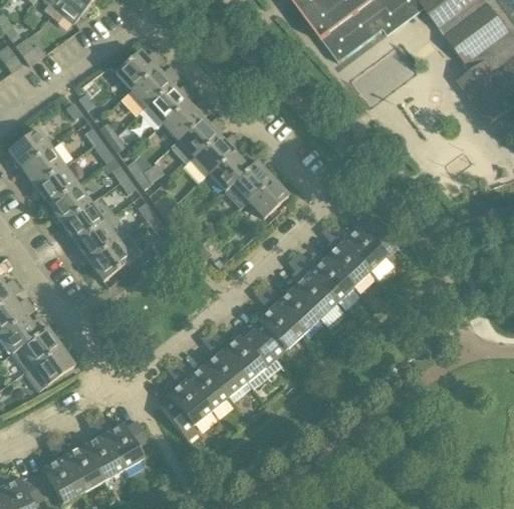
[(44,0),(48,3),(43,9),(50,15),(62,0),(44,0)]
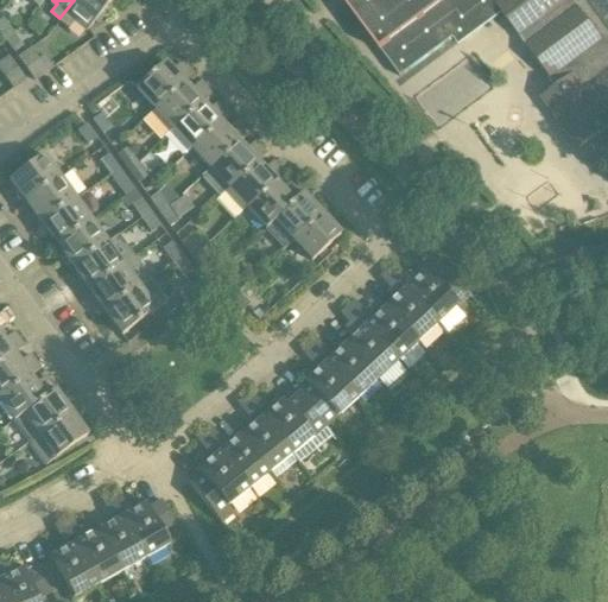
[(74,0),(59,18),(68,24),(74,17),(87,27),(108,0),(74,0)]
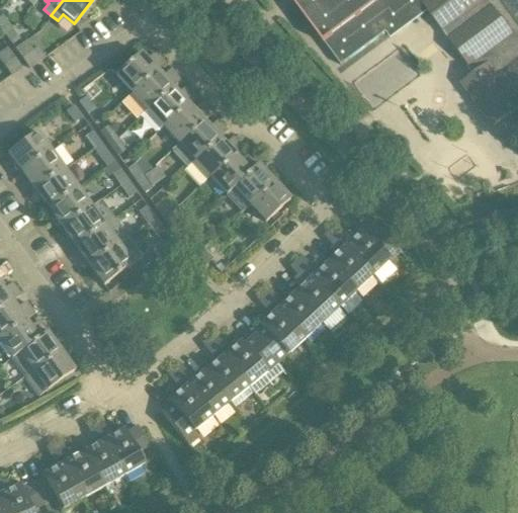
[(295,0),(341,62),(385,28),(387,32),(411,15),(408,12),(423,1),(472,72),(461,80),(493,123),(517,103),(517,0),(295,0)]
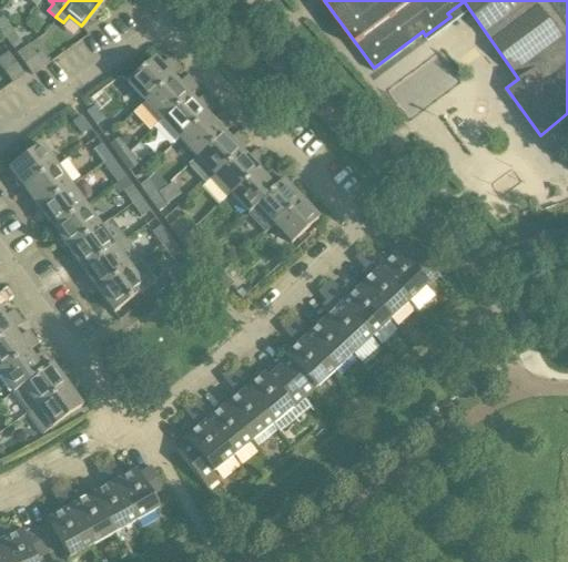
[(11,26),(2,12),(0,13),(0,28),(2,31),(11,26)]
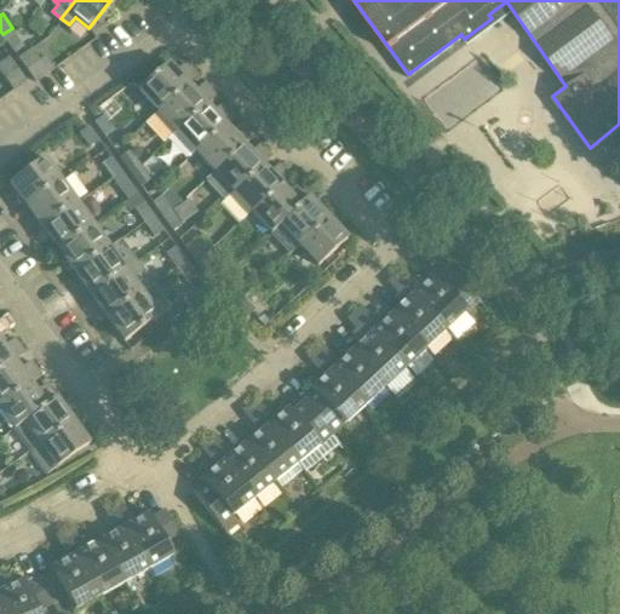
[(12,28),(3,34),(13,51),(24,44),(12,28)]
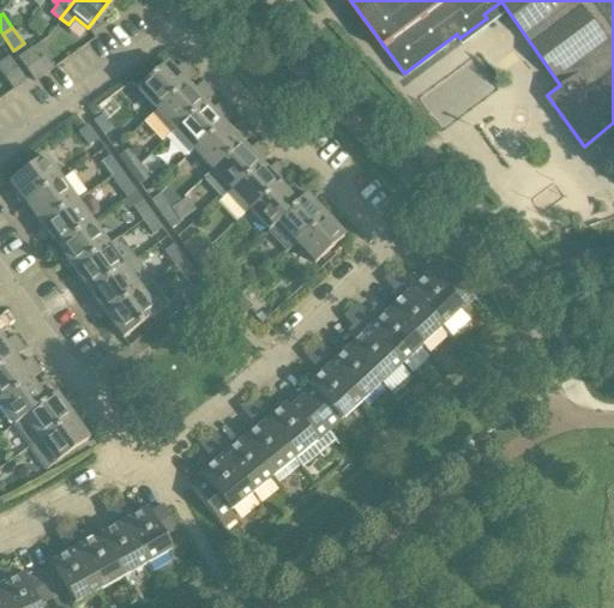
[(35,77),(47,68),(30,46),(18,54),(35,77)]
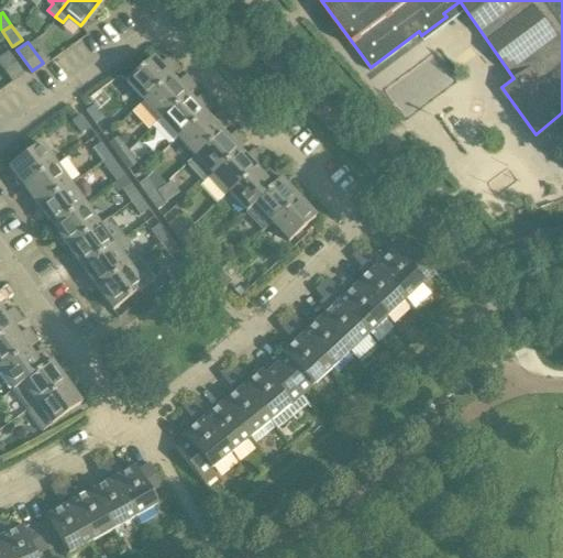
[(0,54),(0,62),(12,79),(23,70),(8,50),(0,54)]
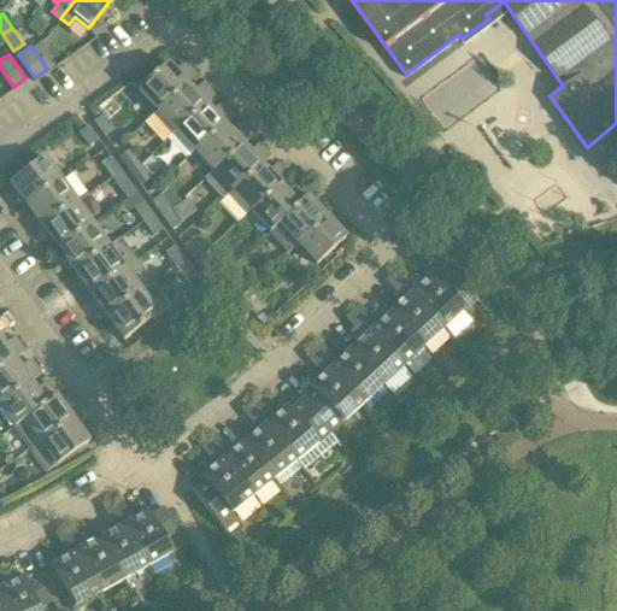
[(186,80),(187,81),(195,72),(183,59),(175,68),(166,59),(137,86),(156,106),(186,80)]
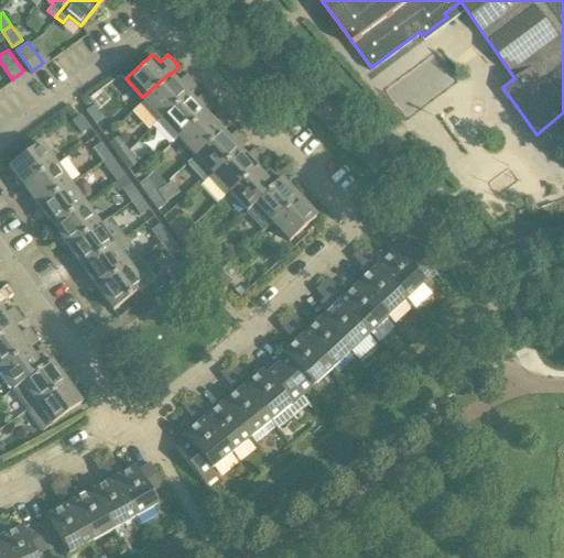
[(170,73),(142,97),(160,115),(187,91),(196,84),(185,73),(176,80),(171,74),(170,73)]
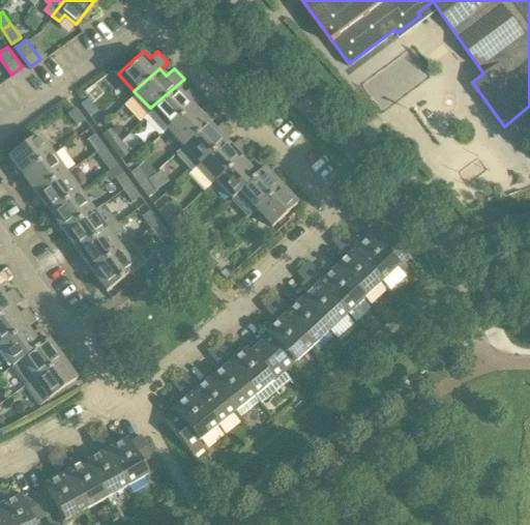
[(150,108),(151,109),(144,116),(152,125),(155,125),(162,132),(167,126),(166,125),(192,103),(193,104),(200,96),(189,85),(182,92),(176,86),(150,108)]
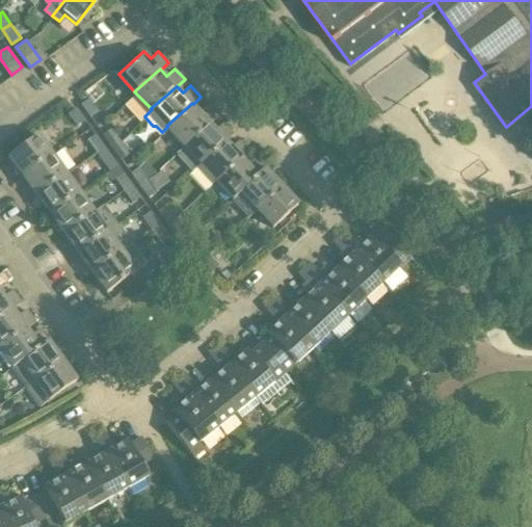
[(87,97),(84,99),(81,101),(89,114),(97,108),(87,97)]
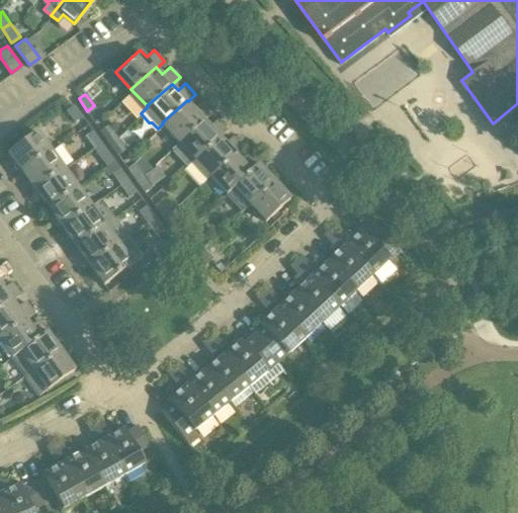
[(193,107),(188,101),(187,100),(162,122),(163,123),(178,140),(203,117),(203,118),(211,111),(201,100),(193,107)]
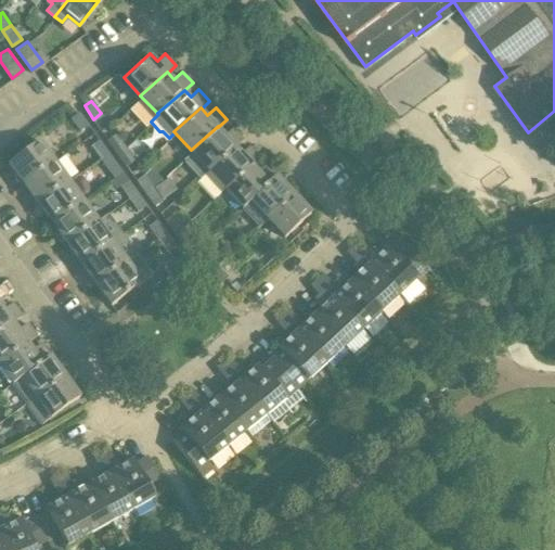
[(88,123),(79,110),(72,115),(80,128),(88,123)]
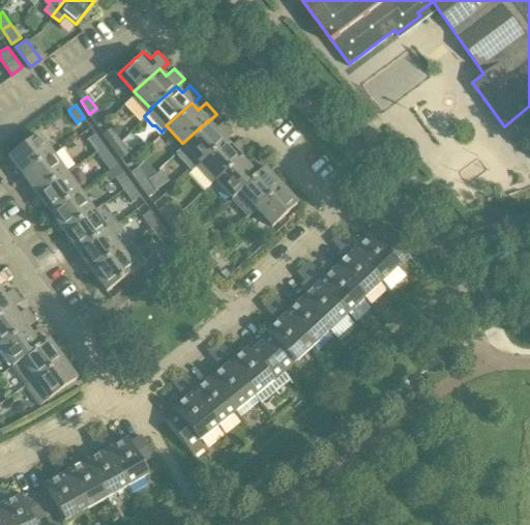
[(175,150),(190,167),(198,159),(224,138),(225,138),(232,132),(222,120),(214,127),(208,121),(208,120),(182,143),(175,150)]
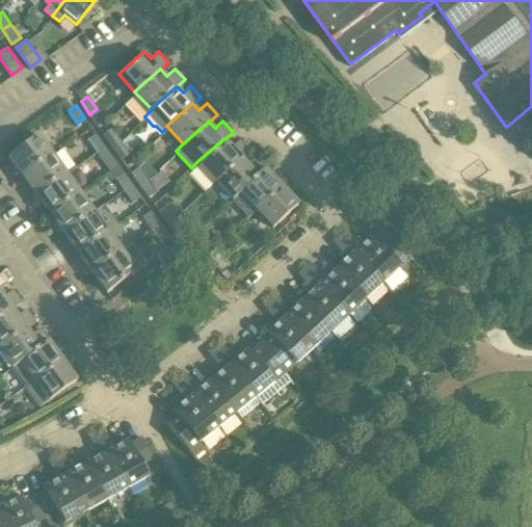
[(110,145),(118,137),(110,126),(102,132),(110,145)]
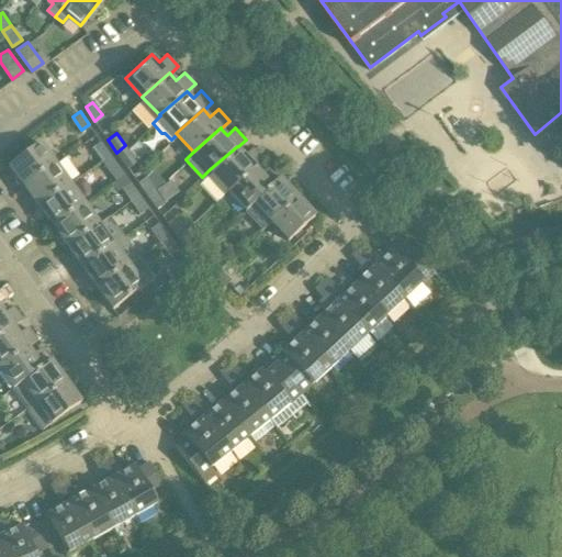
[(100,157),(109,151),(100,138),(91,145),(100,157)]
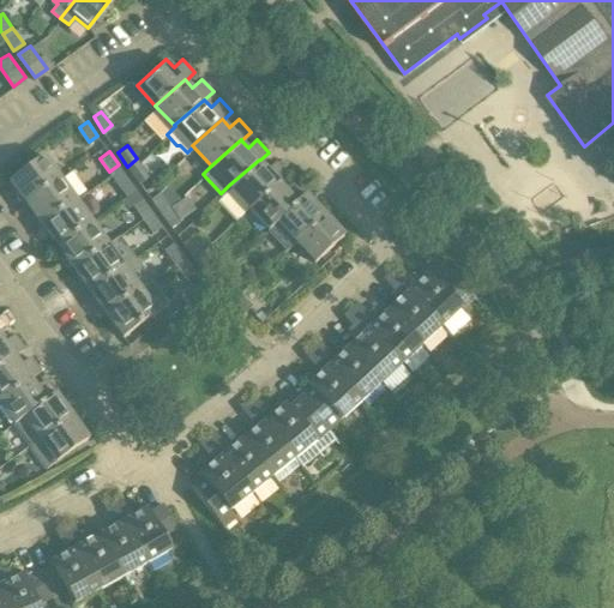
[(25,199),(59,174),(43,152),(10,178),(25,199)]
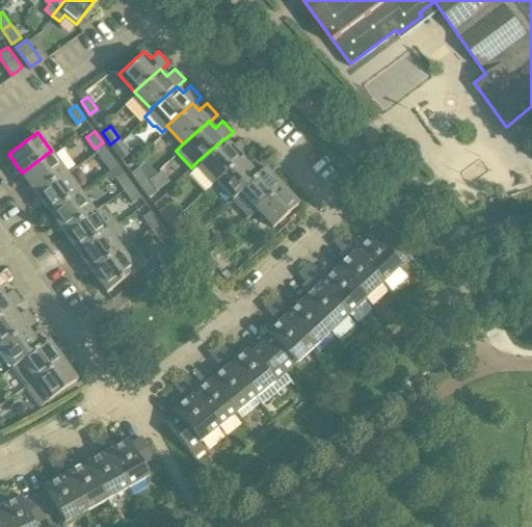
[(118,137),(110,145),(121,158),(129,151),(118,137)]
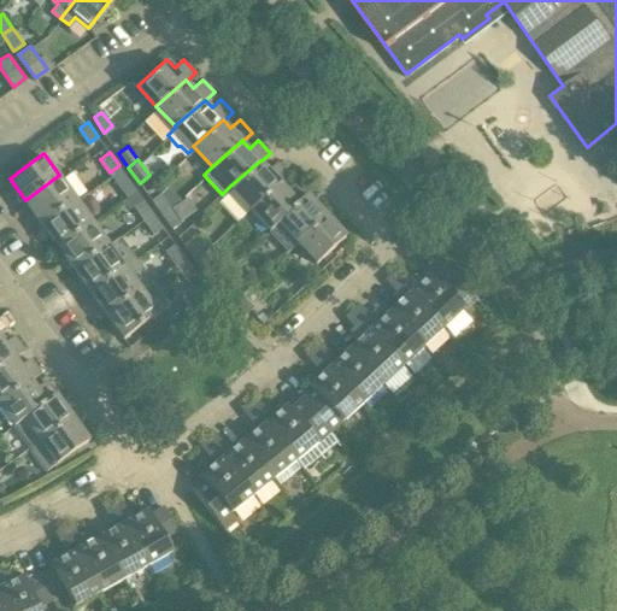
[(268,168),(262,160),(260,160),(230,186),(248,206),(280,181),(288,172),(276,160),(268,168)]
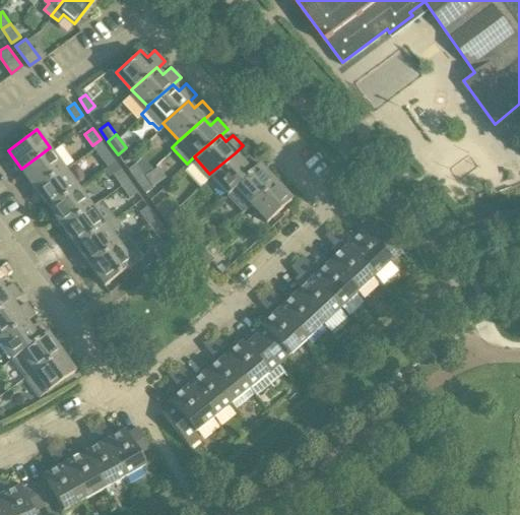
[(111,152),(101,139),(92,145),(103,158),(111,152)]
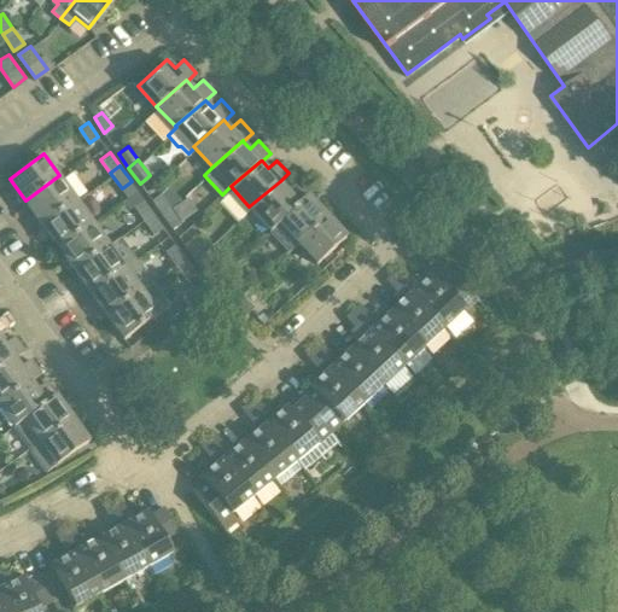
[(76,198),(59,175),(25,200),(41,222),(58,210),(76,198)]
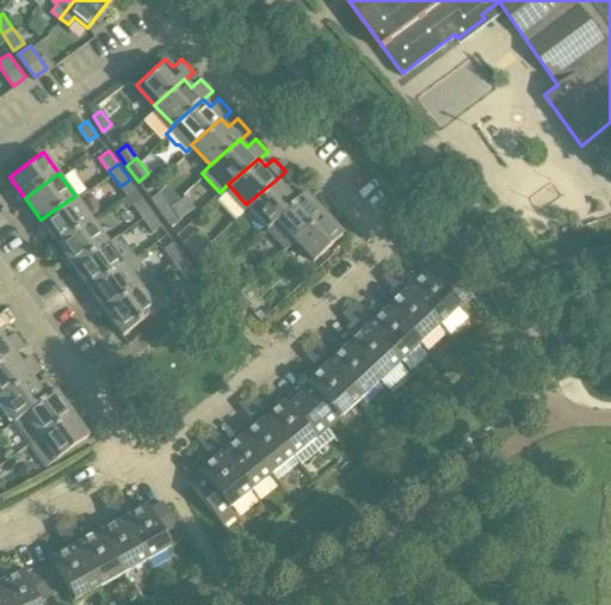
[(277,179),(246,204),(267,226),(276,218),(273,216),(303,190),(292,178),(283,186),(277,179)]
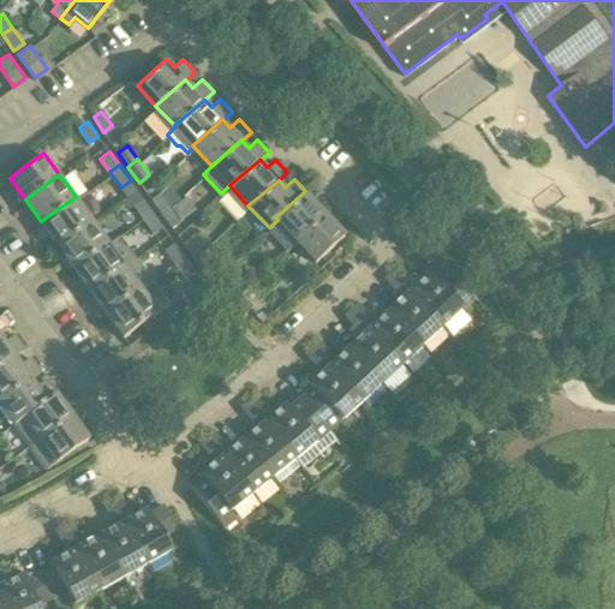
[(142,216),(151,209),(136,187),(123,197),(129,207),(132,203),(142,216)]
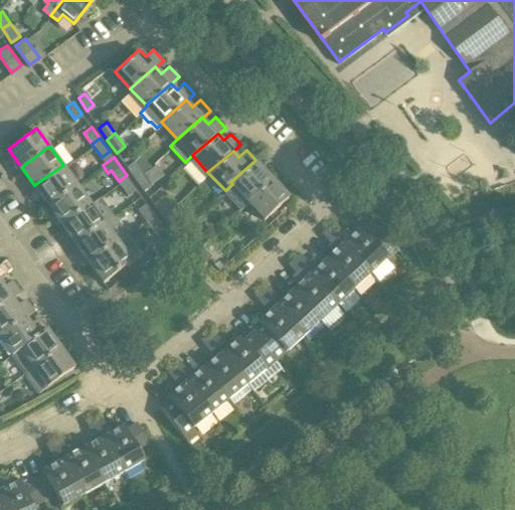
[(133,176),(142,170),(134,159),(126,165),(133,176)]
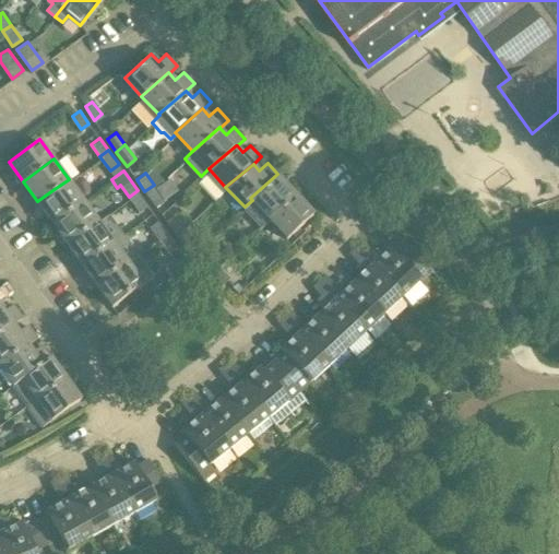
[(245,207),(260,224),(268,216),(294,192),(277,174),(250,198),(252,200),(245,207)]
